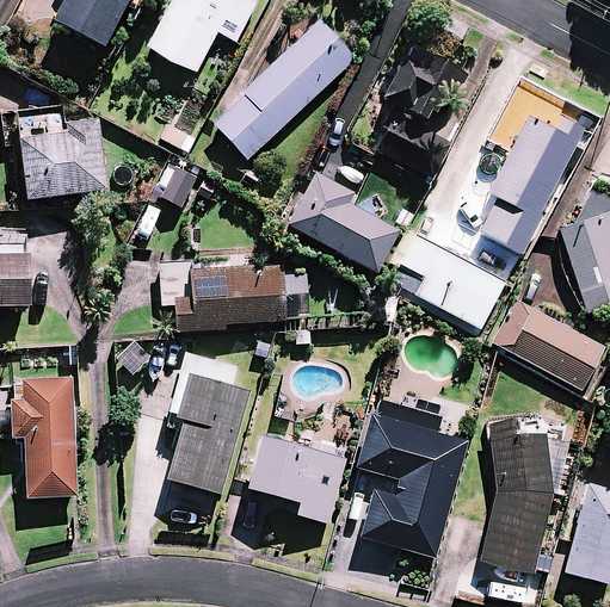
[(65,0),(54,22),(105,48),(129,0),(65,0)]
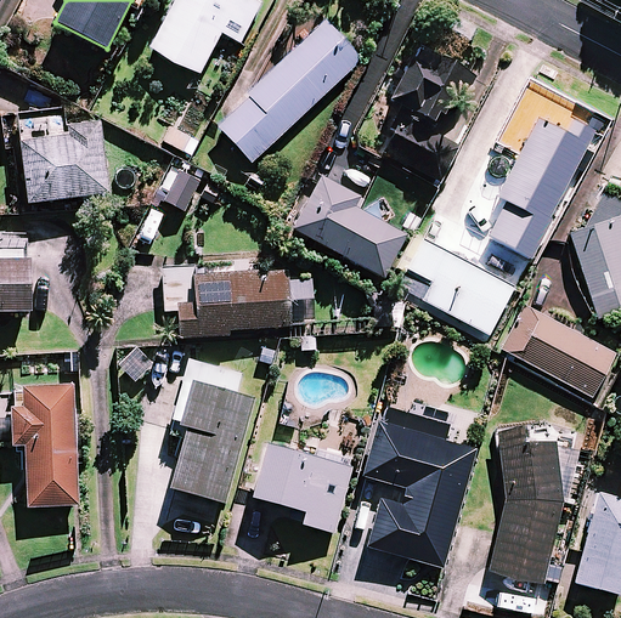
[(176,0),(151,50),(199,74),(221,32),(241,41),(260,3),(255,0),(176,0)]
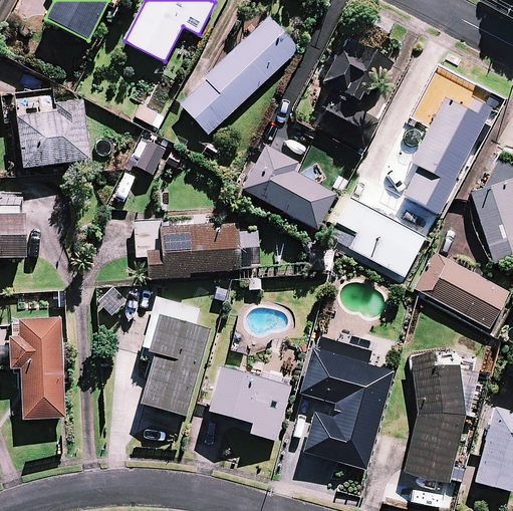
[(298,48),(268,17),(179,102),(209,134),(298,48)]
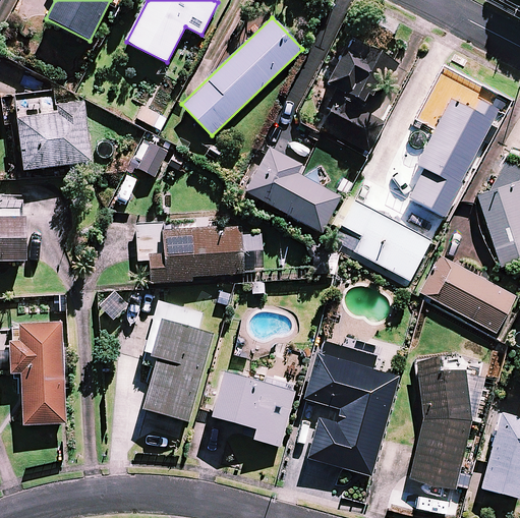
[(398,63),(350,39),(327,84),(336,89),(324,112),(333,117),(327,129),(368,152),(385,120),(360,107),(365,99),(377,104),(398,63)]
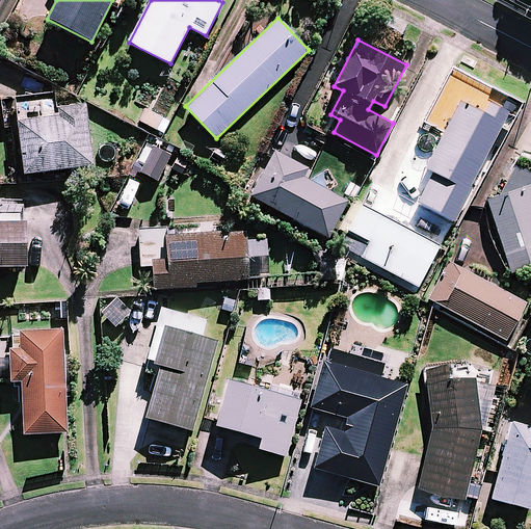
[(460,203),(472,181),(479,185),(483,176),(476,172),(506,116),(485,106),(482,112),(460,101),(425,167),(442,177),(426,207),(451,220),(455,222),(465,205),(460,203)]
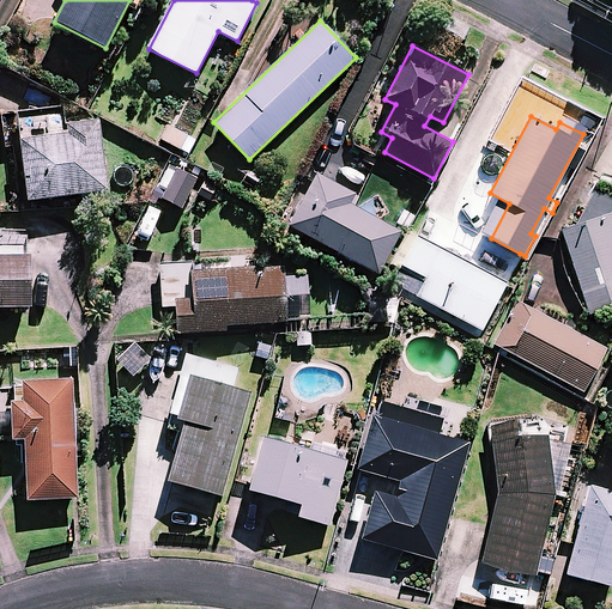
[(108,190),(100,121),(66,125),(67,133),(17,139),(24,200),(108,190)]
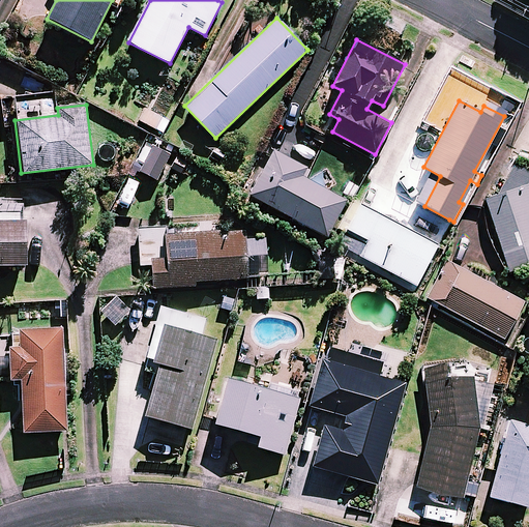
[(169,120),(146,108),(140,119),(164,130),(169,120)]
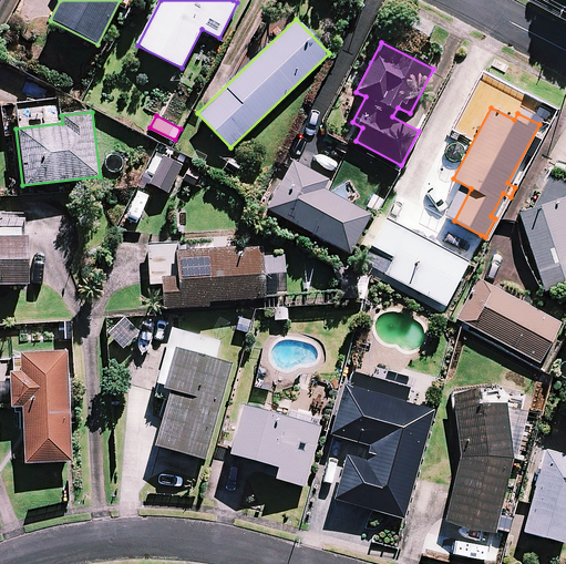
[(182,165),(166,156),(153,183),(168,191),(182,165)]
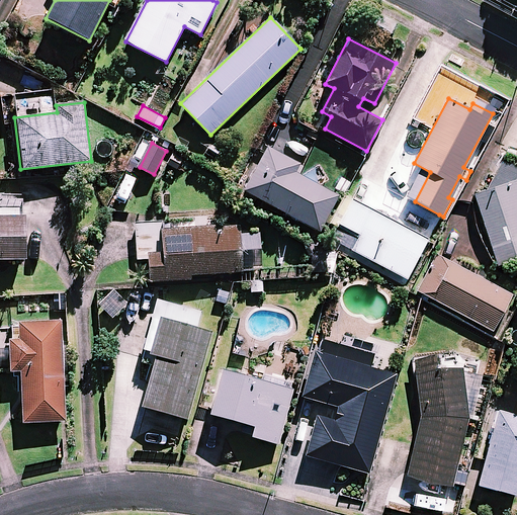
[(298,164),(265,147),(242,190),(319,231),(338,196),(294,173),(298,164)]
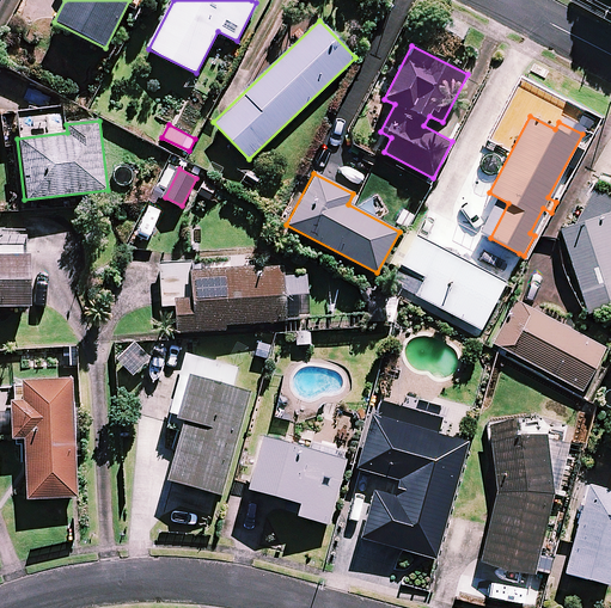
[(610,195),(596,188),(562,233),(588,312),(610,304),(610,195)]
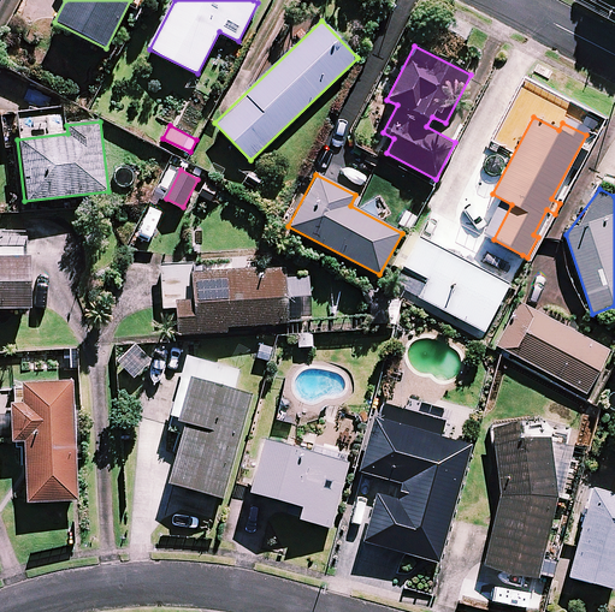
[(508,284),(412,233),(396,263),(427,280),(419,296),(484,330),(508,284)]
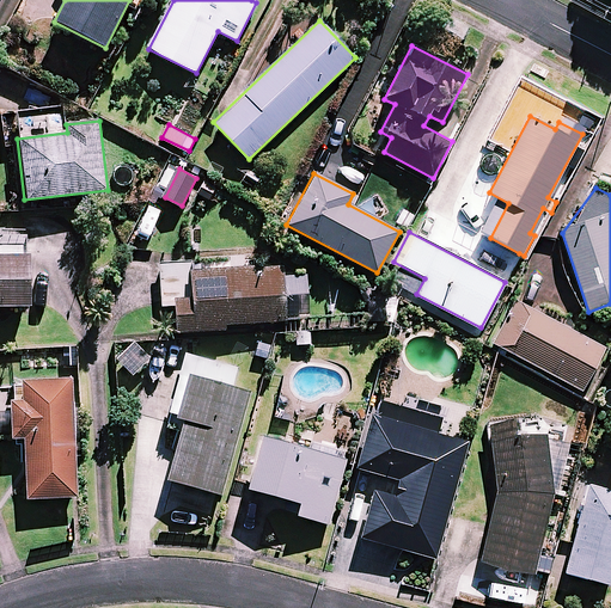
[(0,239),(0,306),(30,306),(30,255),(30,240),(0,239)]
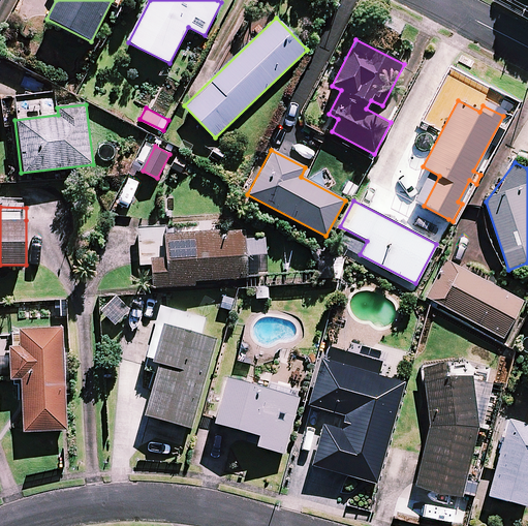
[(167,233),(166,225),(140,227),(142,263),(152,261),(153,286),(194,284),(194,279),(268,275),(266,236),(250,237),(250,227),(167,233)]
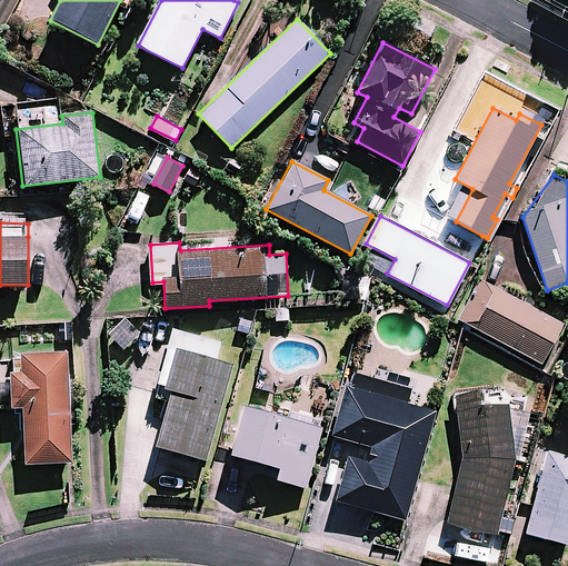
[(562,324),(479,279),(458,318),(541,363),(562,324)]
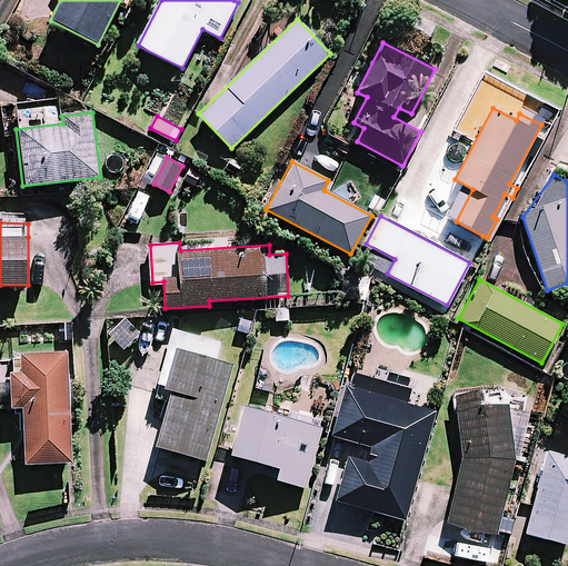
[(139,330),(123,317),(107,335),(123,349),(139,330)]
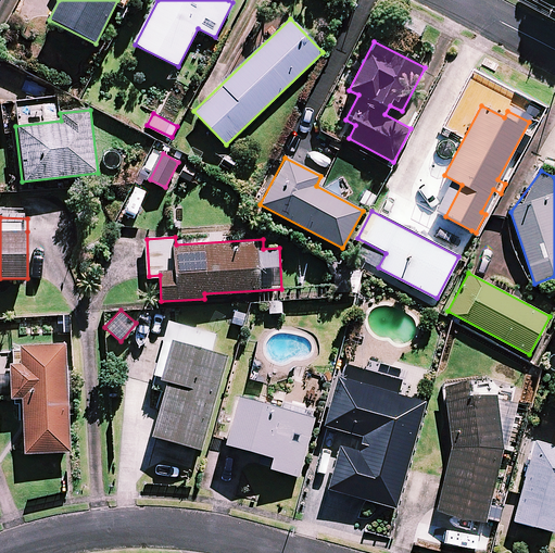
[(216,332),(181,324),(176,342),(172,340),(161,380),(167,381),(153,436),(201,449),(226,355),(211,352),(216,332)]
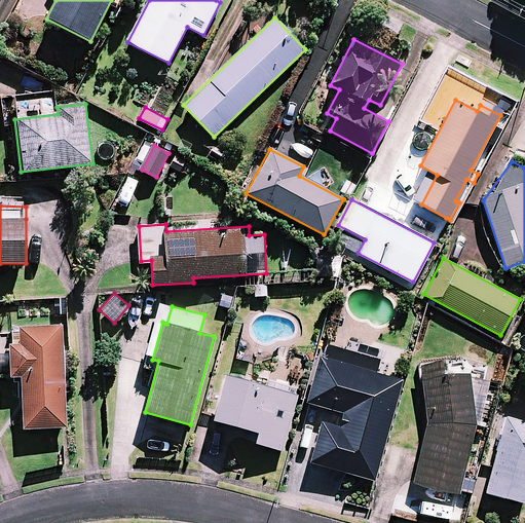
[(21,342),(10,343),(11,377),(22,376),(24,427),(66,426),(63,326),(21,327),(21,342)]
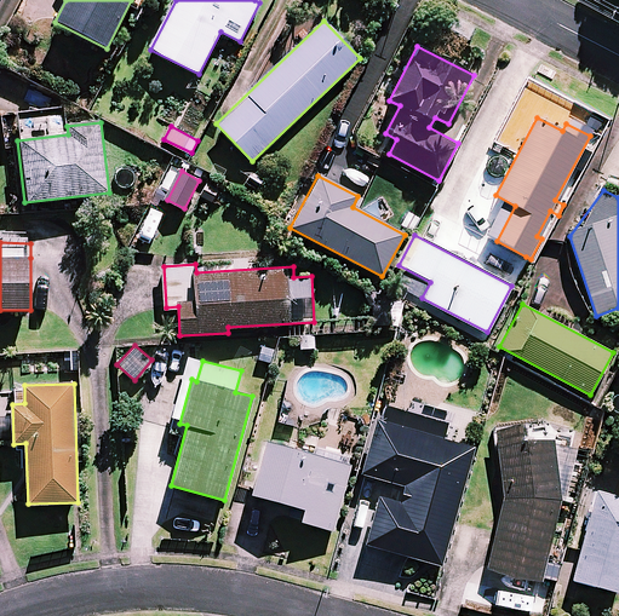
[(447,422),(382,404),(364,473),(406,485),(401,500),(380,494),(367,543),(442,564),(474,448),(443,439),(447,422)]
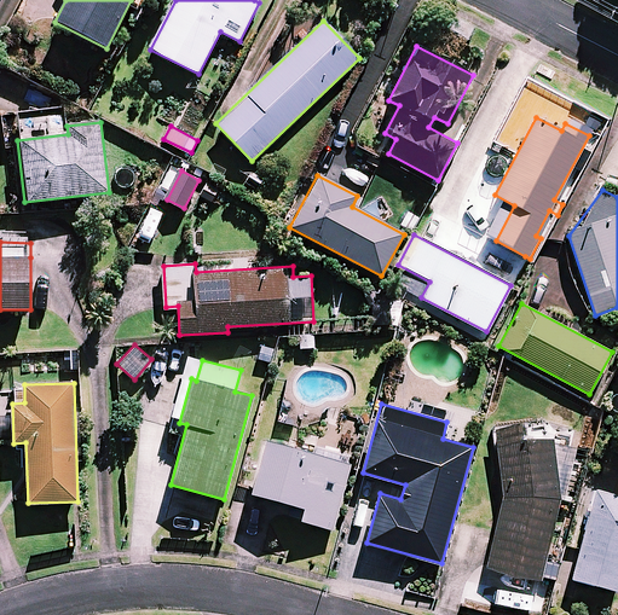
[(542,580),(558,505),(549,440),(518,444),(515,429),(500,431),(504,482),(487,569),(542,580)]
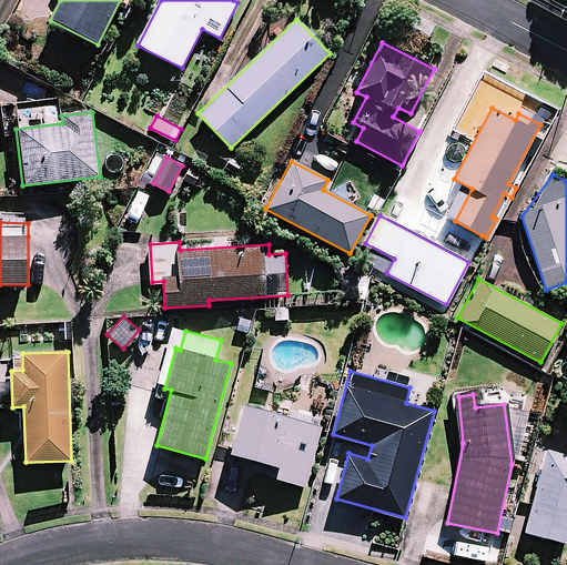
[(321,424),(243,405),(231,455),(279,466),(276,478),(305,485),(321,424)]
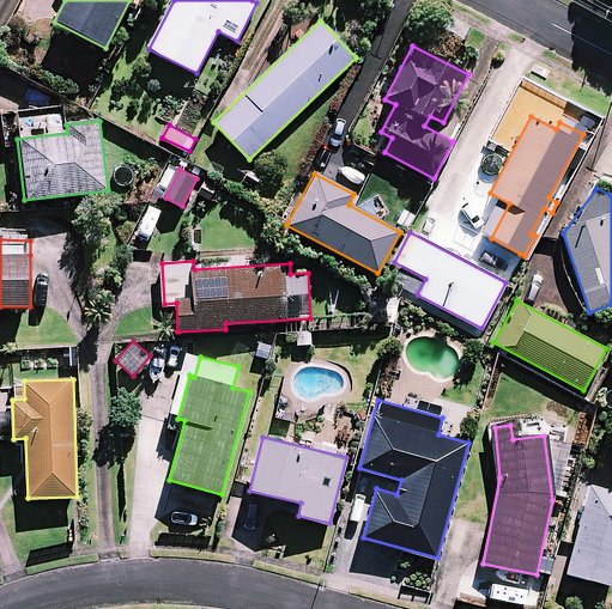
[(611,491),(591,486),(569,573),(611,584),(611,491)]
